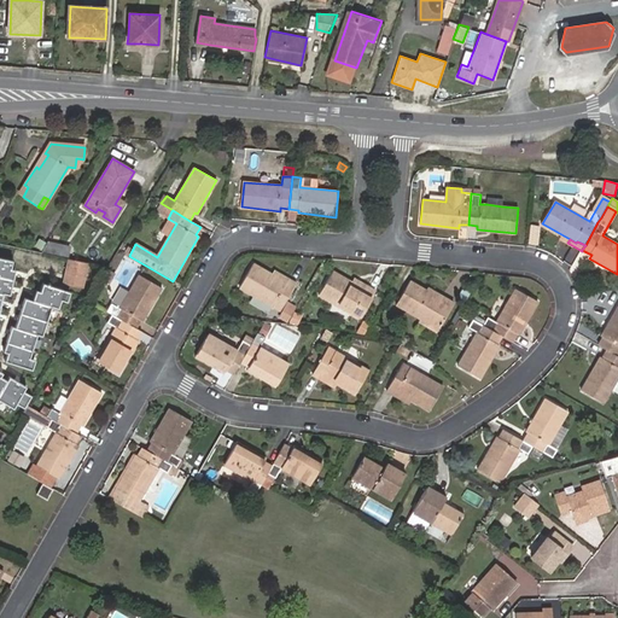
[(64,255),(65,245),(51,243),(45,251),(64,255)]
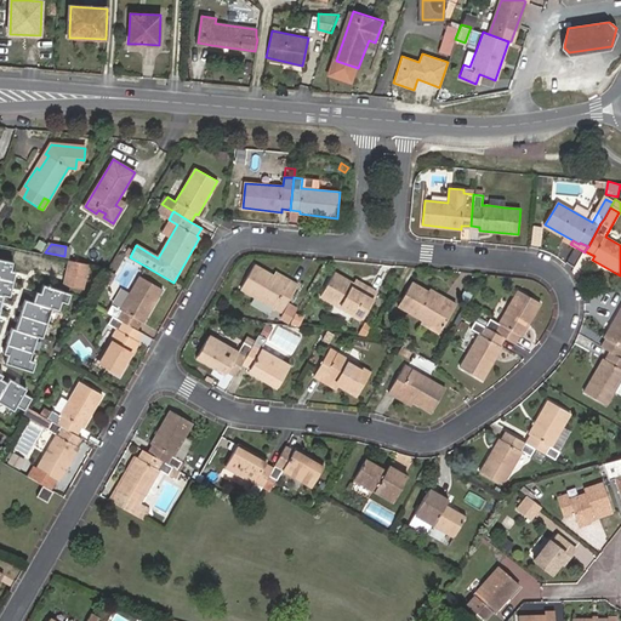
[(74,248),(66,246),(64,256),(72,257),(74,248)]
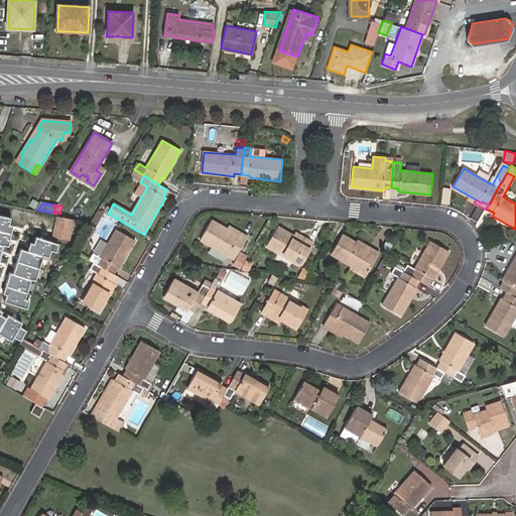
[(10,217),(0,215),(0,231),(10,234),(12,225),(8,225),(10,217)]
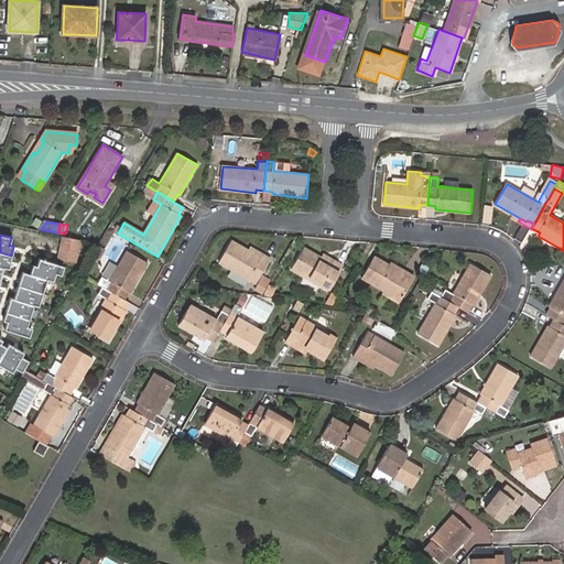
[(79,239),(62,236),(57,258),(75,261),(79,239)]
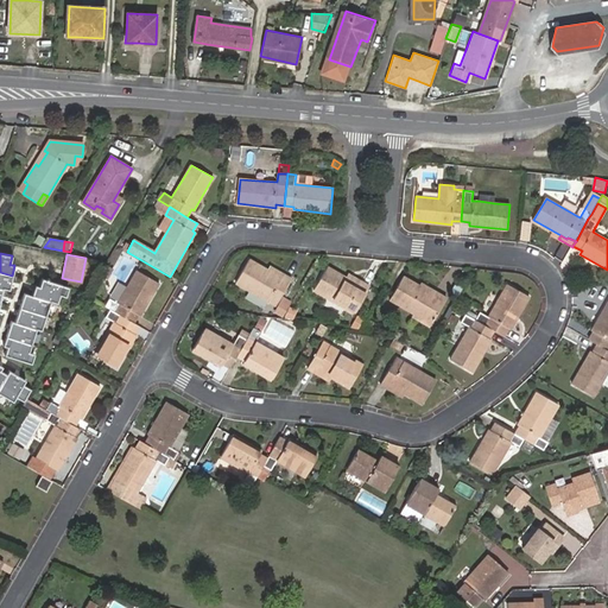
[(283,279),(268,271),(249,260),(236,283),(276,306),(280,298),(292,279),(285,274),(283,279)]
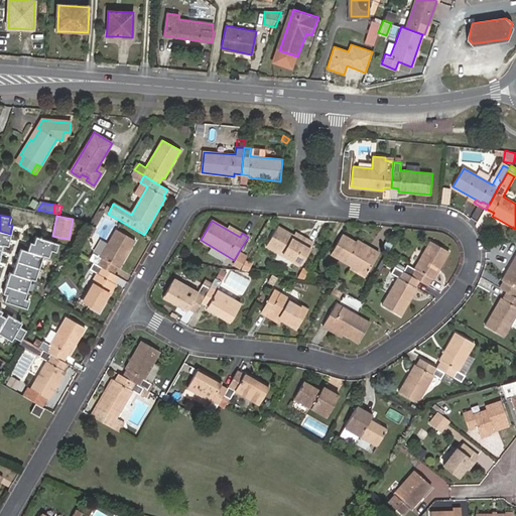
[(230,226),(228,230),(240,237),(242,233),(230,226)]
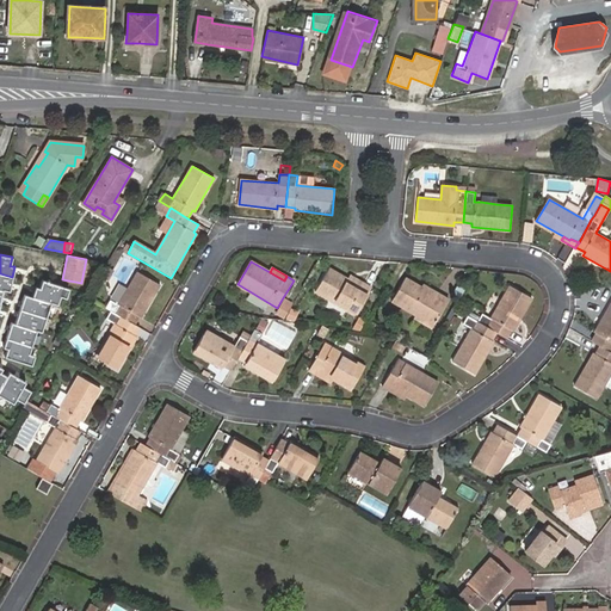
[(362,288),(347,279),(328,269),(316,291),(356,315),(371,288),(364,283),(362,288)]
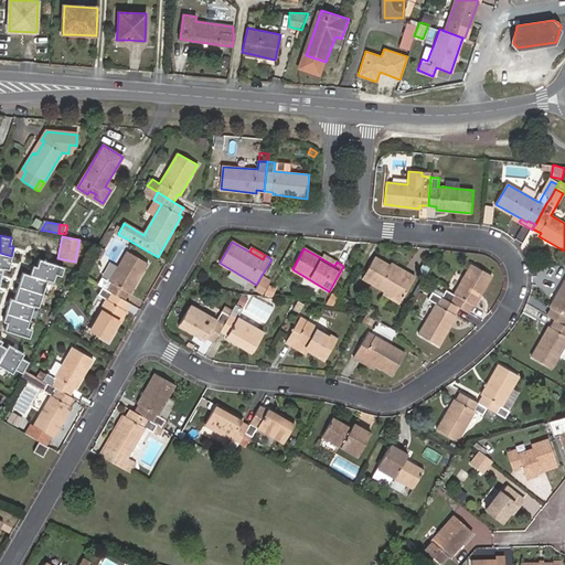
[(102,278),(97,285),(103,288),(124,300),(128,292),(130,294),(148,263),(128,252),(110,281),(102,278)]
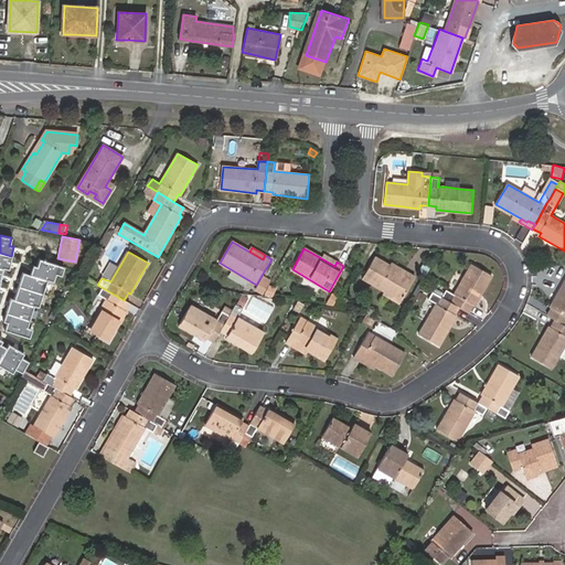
[(11,256),(0,253),(0,267),(2,268),(9,269),(11,256)]
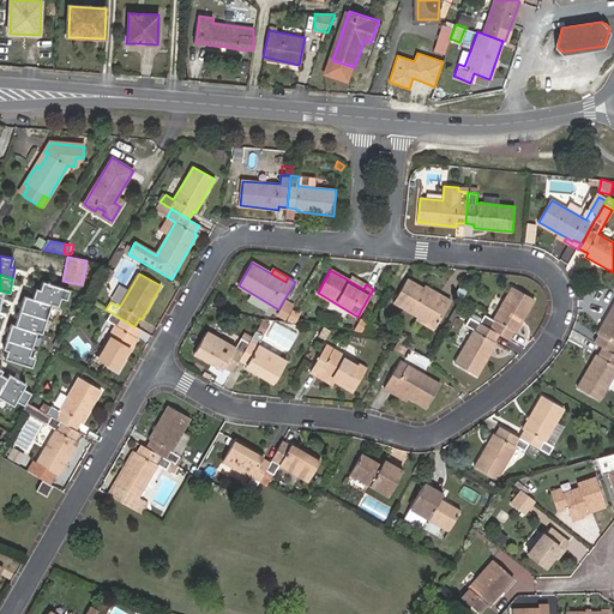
[(351,277),(349,281),(363,289),(366,284),(351,277)]
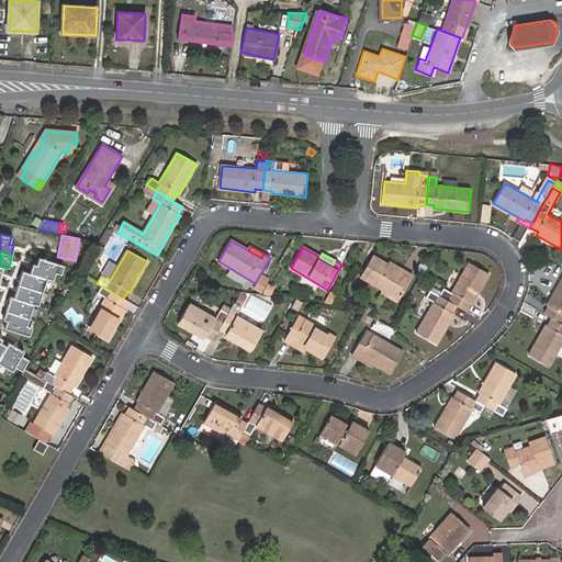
[(64,266),(38,257),(36,265),(32,263),(29,273),(46,279),(53,281),(55,272),(60,274),(64,266)]
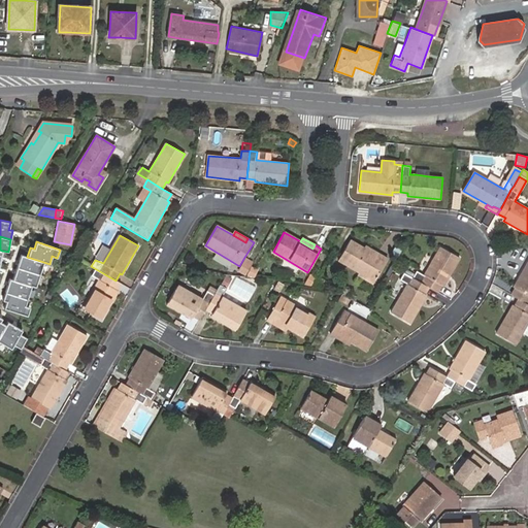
[(375,255),(351,241),(339,262),(359,273),(358,275),(373,285),(388,259),(376,253),(375,255)]
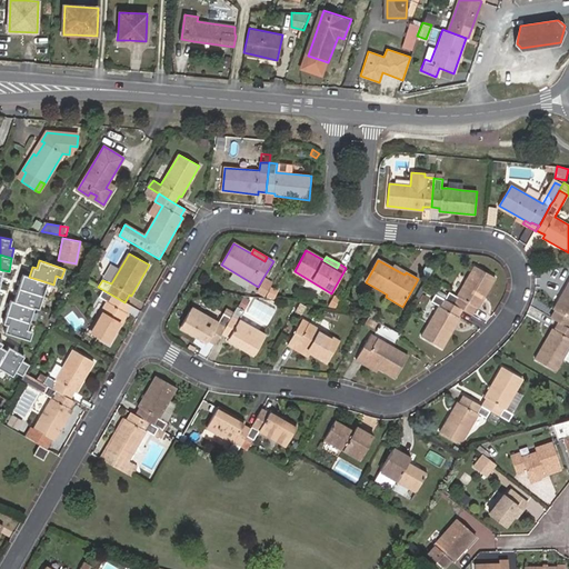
[(462,309),(472,315),(477,307),(479,308),(496,277),(475,266),(457,297),(449,292),(446,300),(462,309)]
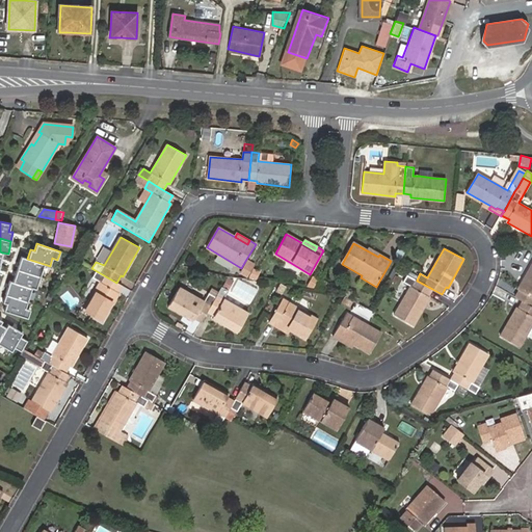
[(27,259),(21,257),(17,269),(40,276),(44,264),(27,259)]
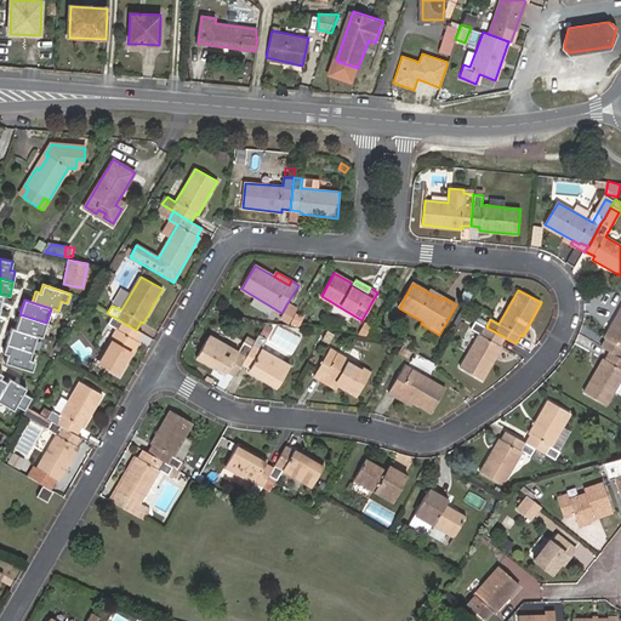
[(296,313),(297,311),(286,305),(281,313),(278,320),(289,326),(291,323),(296,313)]
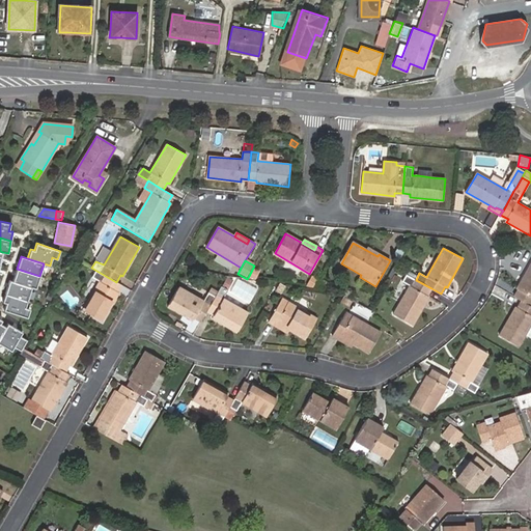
[(520,290),(515,297),(523,301),(530,305),(530,263),(516,288),(520,290)]
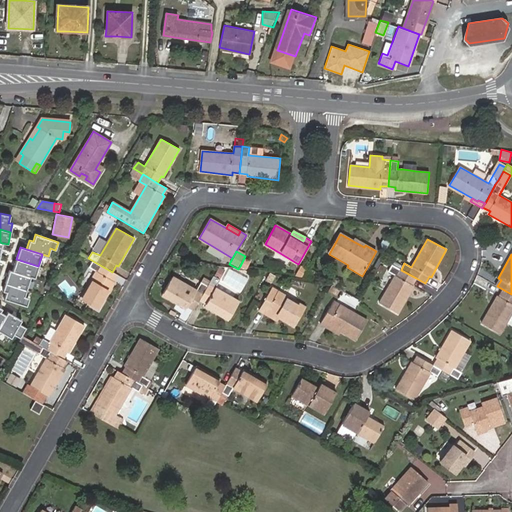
[(246,270),(251,262),(244,258),(240,266),(246,270)]
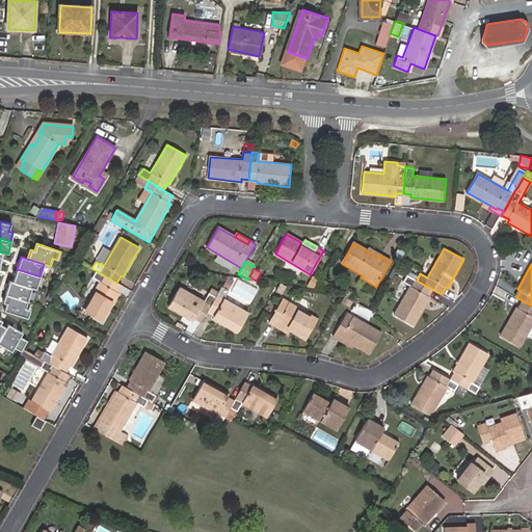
[(40,276),(17,269),(12,282),(31,288),(36,289),(40,276)]
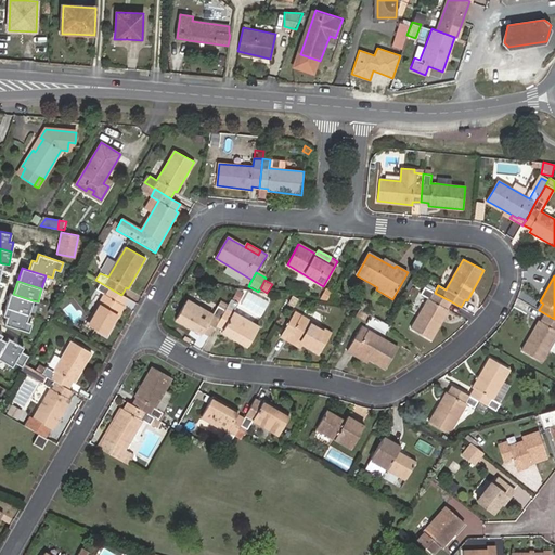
[(107,335),(124,307),(121,305),(123,304),(126,297),(121,295),(101,283),(97,289),(104,295),(88,324),(107,335)]
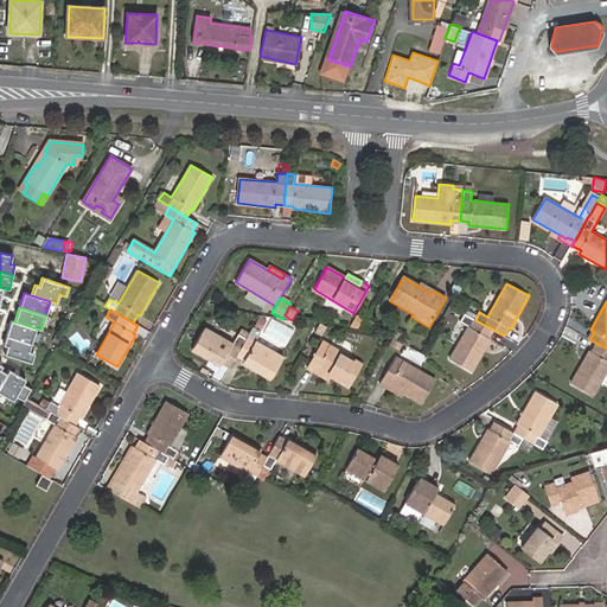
[(475,320),(465,314),(460,323),(467,327),(451,360),(472,372),(491,339),(487,338),(493,330),(475,320)]
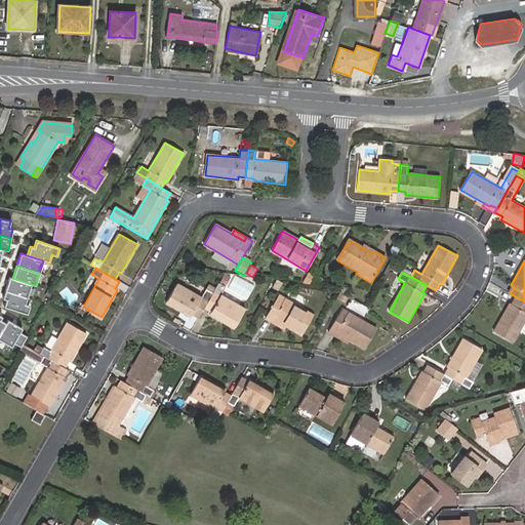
[(226,287),(232,278),(229,277),(225,274),(219,284),(226,287)]
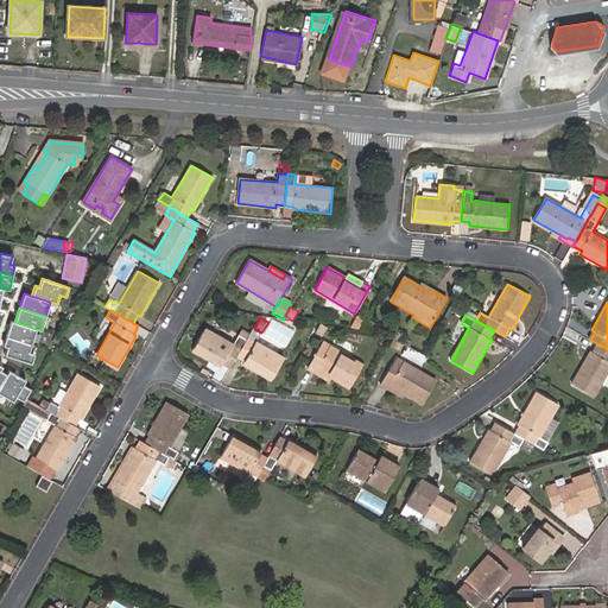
[(14,322),(11,321),(6,336),(31,344),(36,329),(14,322)]
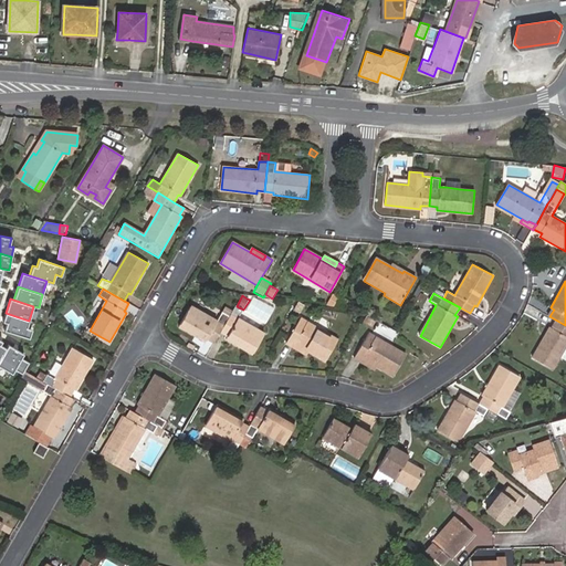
[(207,338),(216,343),(221,332),(230,316),(223,312),(218,320),(192,305),(179,326),(206,342),(207,338)]
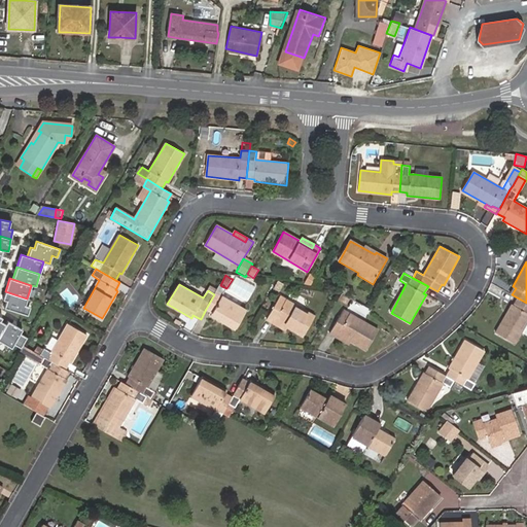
[(226,288),(220,285),(214,294),(206,309),(212,312),(211,315),(236,329),(246,311),(222,296),(226,288)]
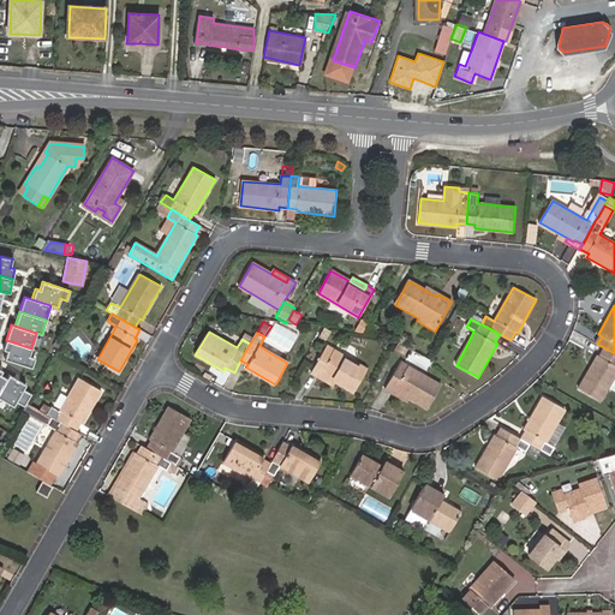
[(31,348),(6,340),(3,350),(7,351),(5,359),(27,366),(29,356),(31,348)]
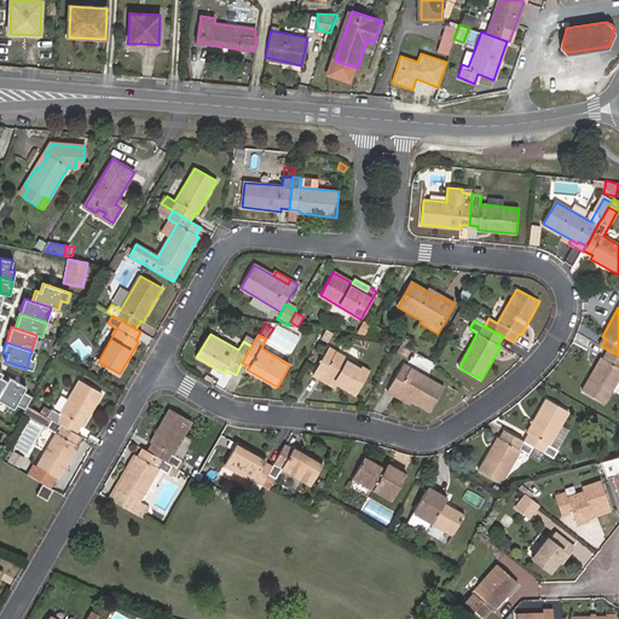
[(323,376),(339,385),(357,394),(370,371),(330,348),(313,375),(320,380),(323,376)]
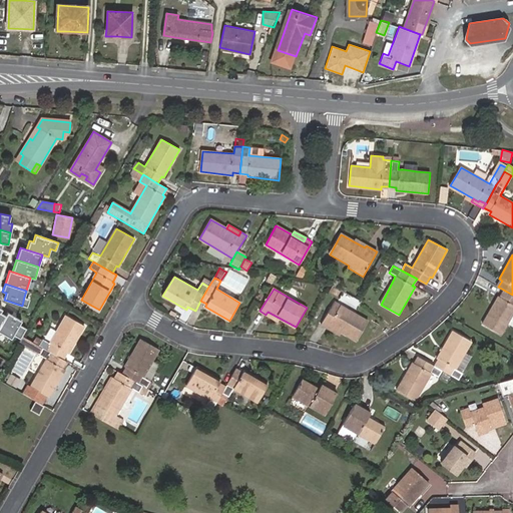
[(512,295),(505,291),(500,297),(499,296),(483,324),(501,334),(507,325),(512,313),(512,295)]
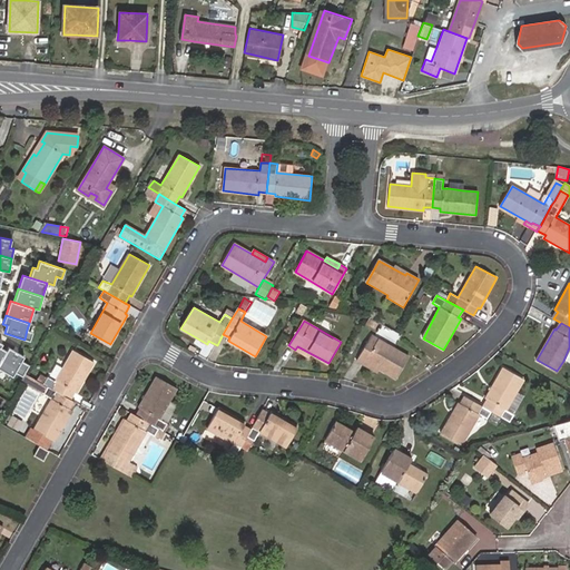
[(365,361),(380,369),(396,379),(410,357),(372,335),(357,361),(363,364),(365,361)]
